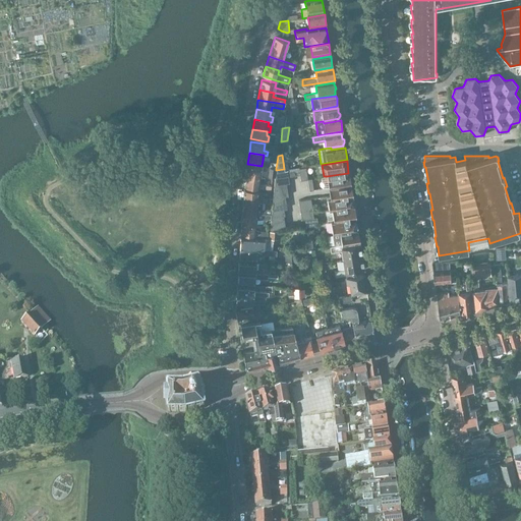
[(247,164),(245,175),(261,177),(262,166),(247,164)]
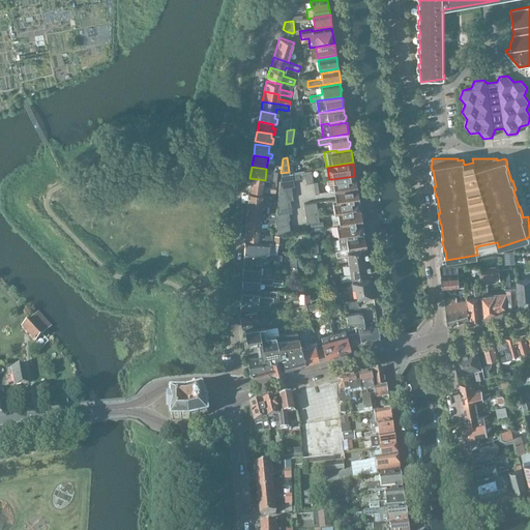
[(304,177),(303,171),(303,170),(292,172),(294,179),(304,177)]
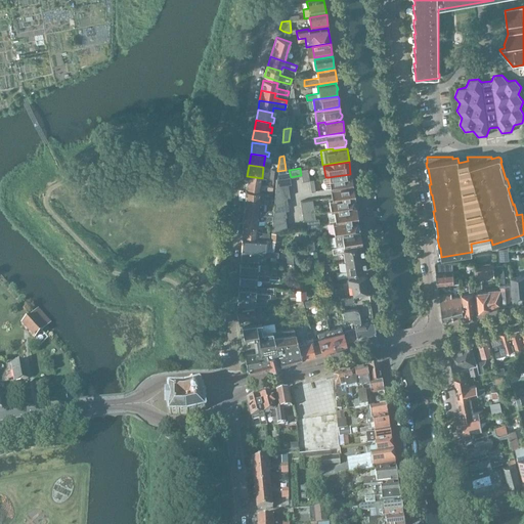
[(307,168),(300,169),(301,175),(302,181),(309,180),(307,168)]
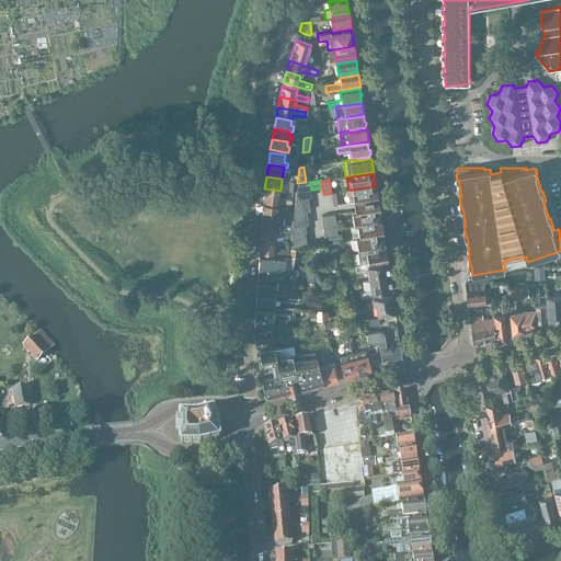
[(296,191),(295,199),(299,198),(308,197),(312,196),(311,190),(309,182),(306,182),(297,183),(296,191)]
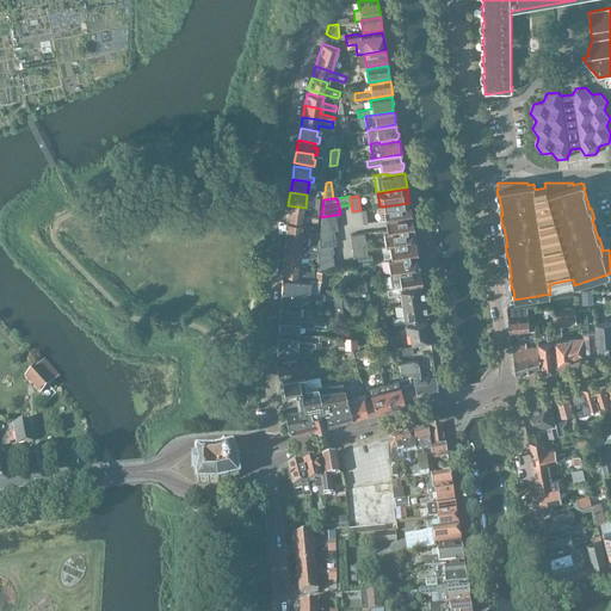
[(411,216),(408,203),(383,207),(384,220),(411,216)]
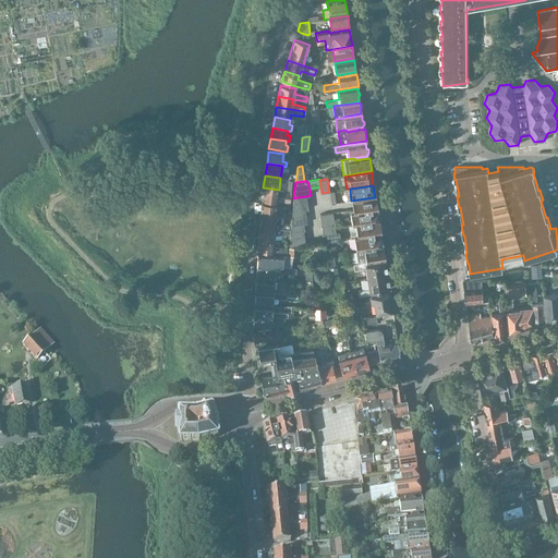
[(283,190),(279,190),(263,187),(262,199),(290,203),(290,198),(282,197),(283,190)]
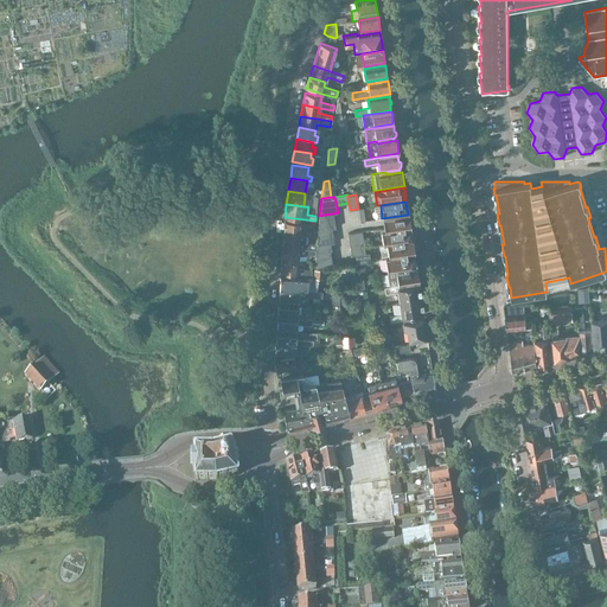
[(319,216),(318,223),(334,221),(333,213),(324,215),(319,216)]
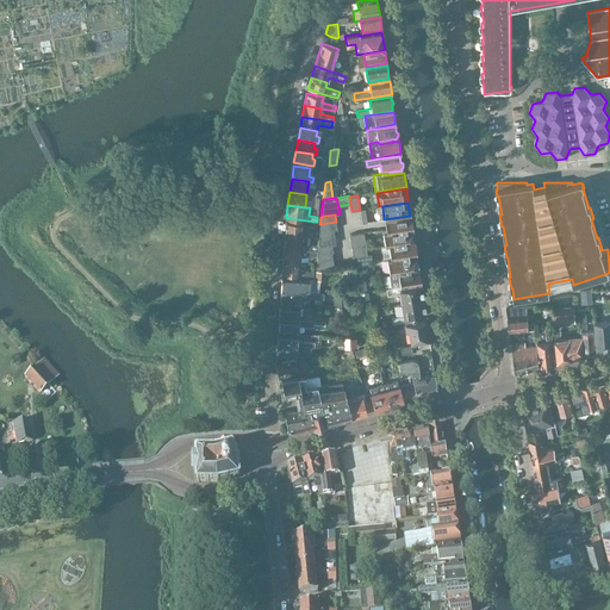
[(412,226),(410,216),(384,219),(385,221),(386,229),(386,231),(412,226)]
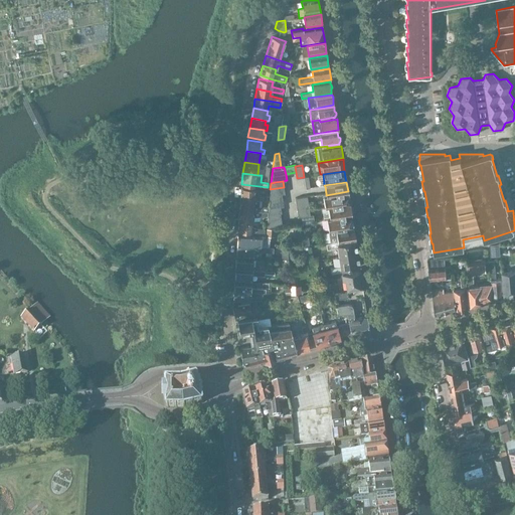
[(241,187),(240,198),(254,199),(259,200),(267,200),(267,196),(254,195),(255,188),(241,187)]
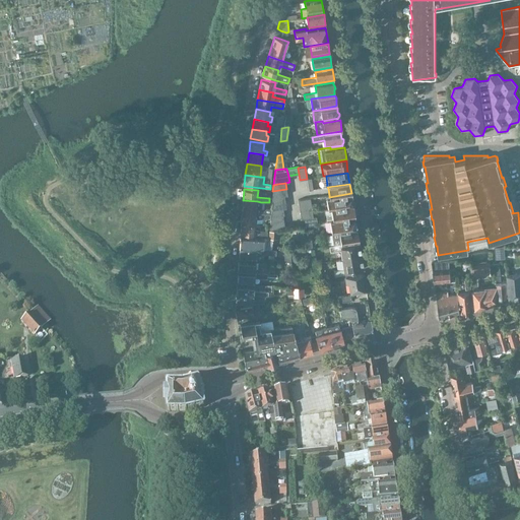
[(272,191),(272,197),(275,197),(284,196),(287,195),(286,189),(272,191)]
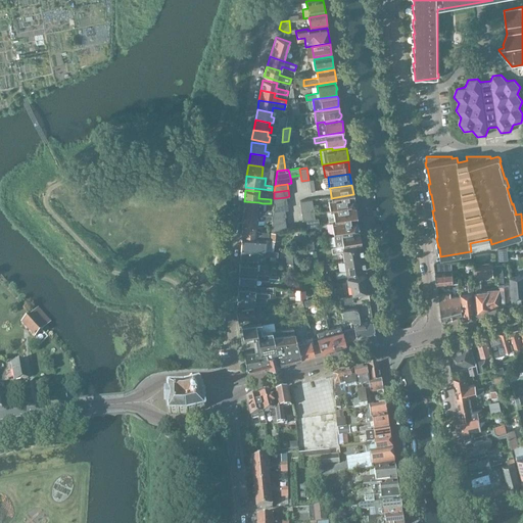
[(331,196),(328,197),(330,210),(333,209),(354,206),(354,203),(353,196),(353,194),(331,198),(331,196)]
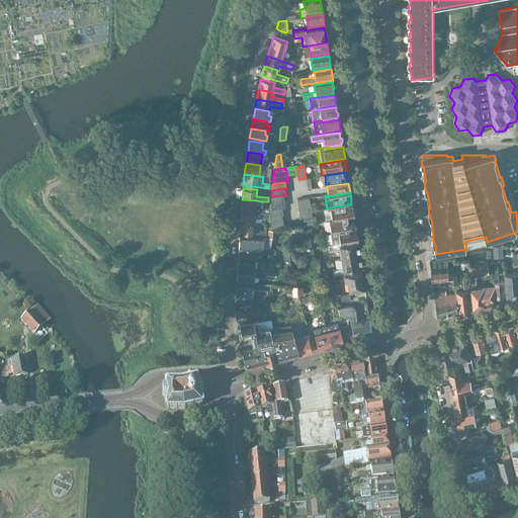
[(271,196),(270,203),(284,201),(283,195),(274,196),(271,196)]
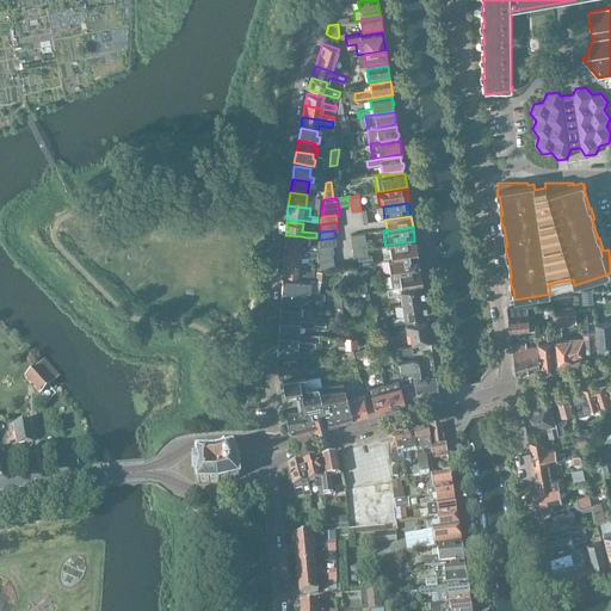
[(364,233),(350,235),(351,242),(365,240),(364,233)]
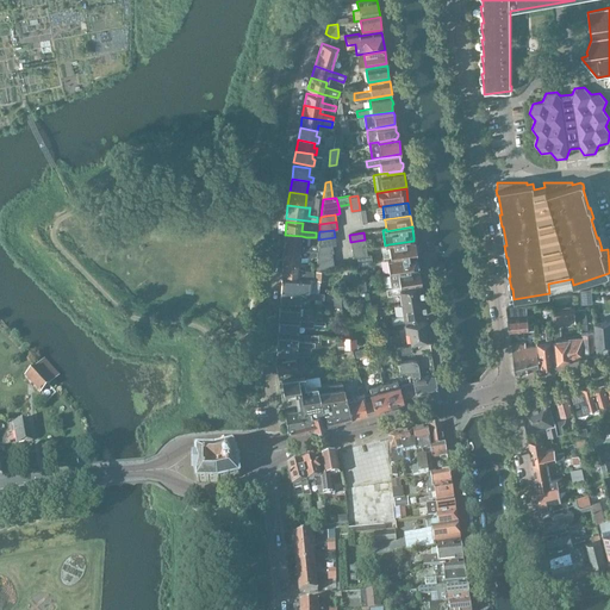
[(285,235),(284,248),(300,249),(310,250),(310,249),(310,244),(306,244),(306,237),(302,236),(285,235)]
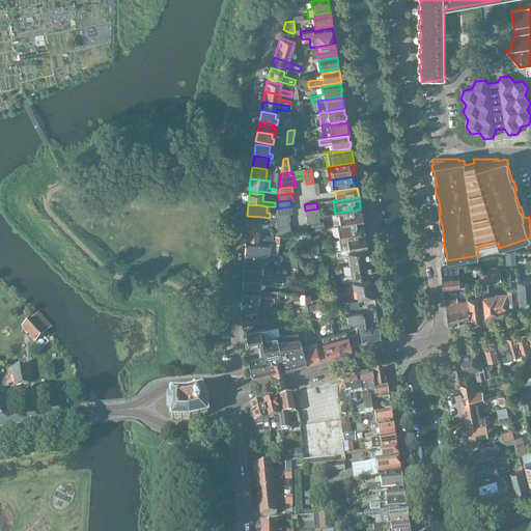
[(277,208),(277,215),(287,213),(288,213),(292,213),(291,206),(277,208)]
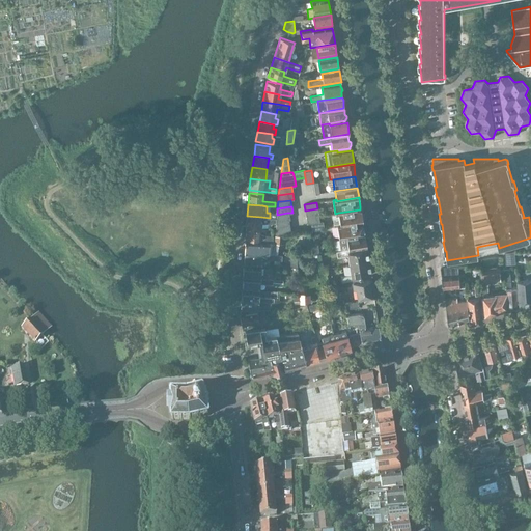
[(317,208),(305,211),(306,217),(318,215),(317,208)]
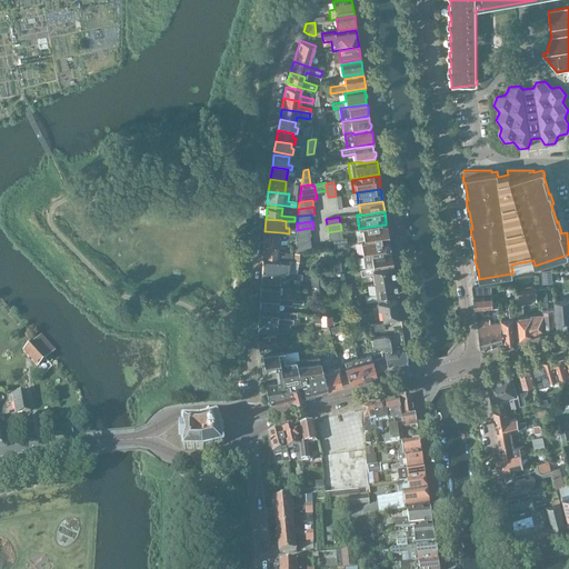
[(386,225),(362,228),(363,240),(388,237),(386,225)]
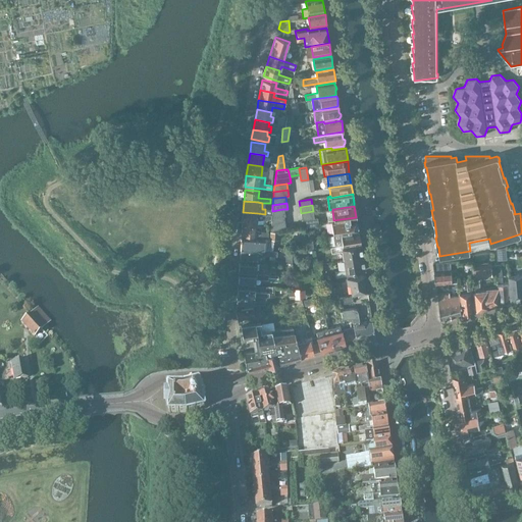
[(272,214),(271,217),(283,216),(284,215),(283,209),(282,209),(272,211),(272,214)]
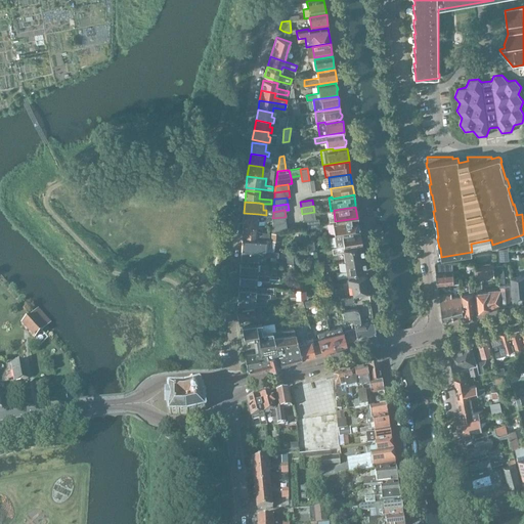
[(314,212),(302,214),(303,220),(306,220),(315,218),(314,212)]
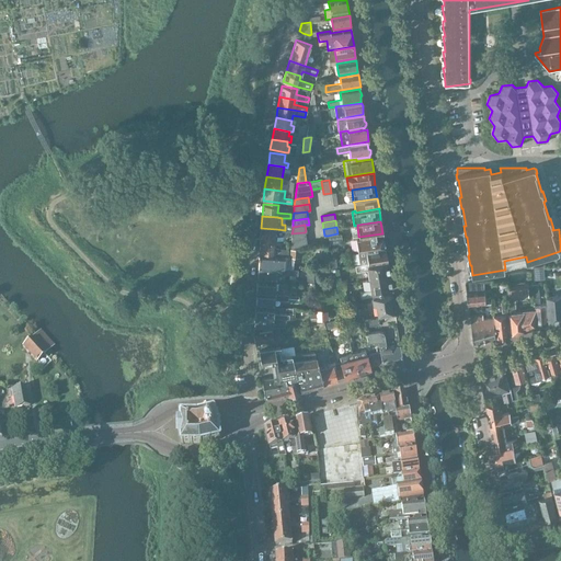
[(261,228),(260,240),(275,241),(276,235),(286,236),(292,236),(292,233),(293,230),(285,230),(276,229),(261,228)]
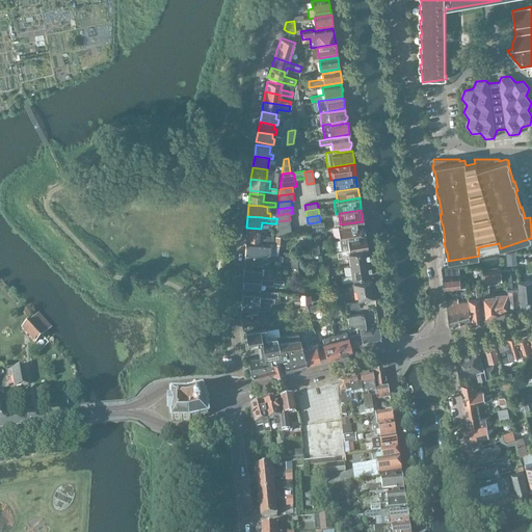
[(276,223),(276,229),(290,227),(289,220),(276,221),(276,223)]
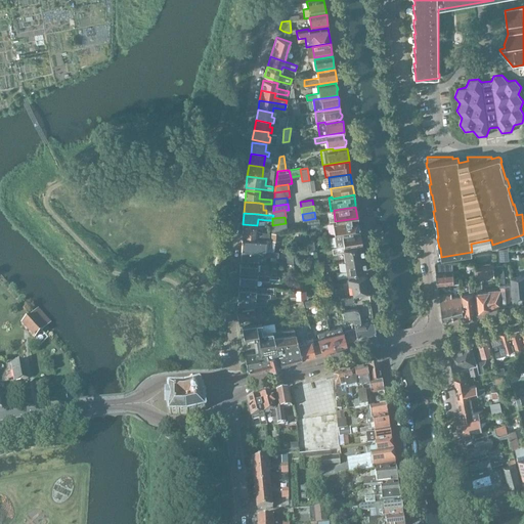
[(315,218),(306,220),(307,226),(319,224),(318,218),(315,218)]
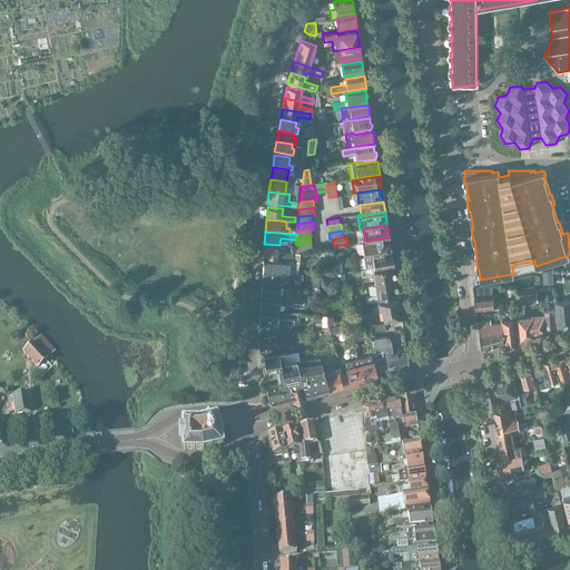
[(364,241),(362,242),(363,255),(367,255),(372,254),(391,251),(389,237),(364,241)]
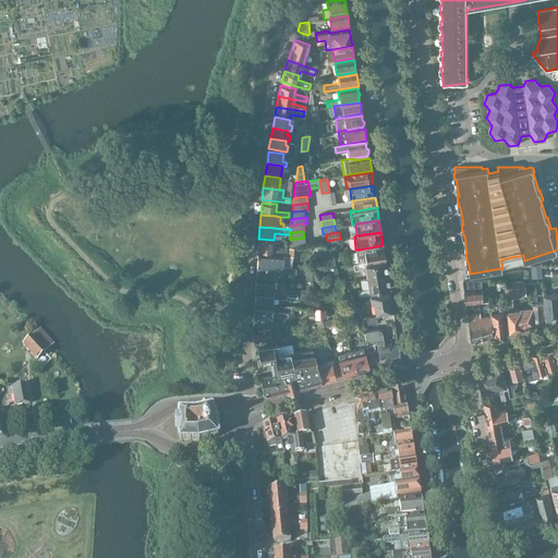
[(290,240),(289,246),(298,245),(305,244),(304,238),(290,240)]
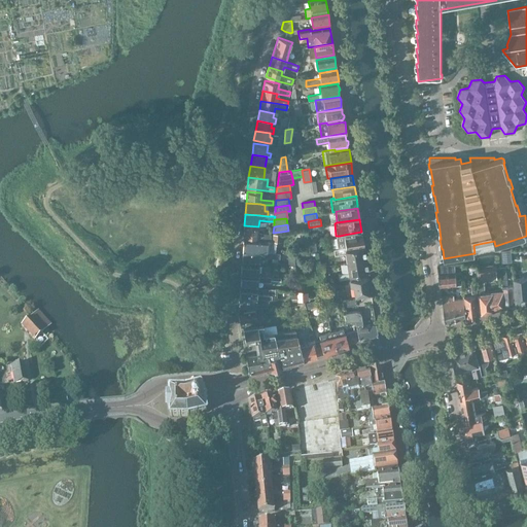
[(244,225),(243,237),(258,238),(271,239),(271,234),(258,233),(258,226),(244,225)]
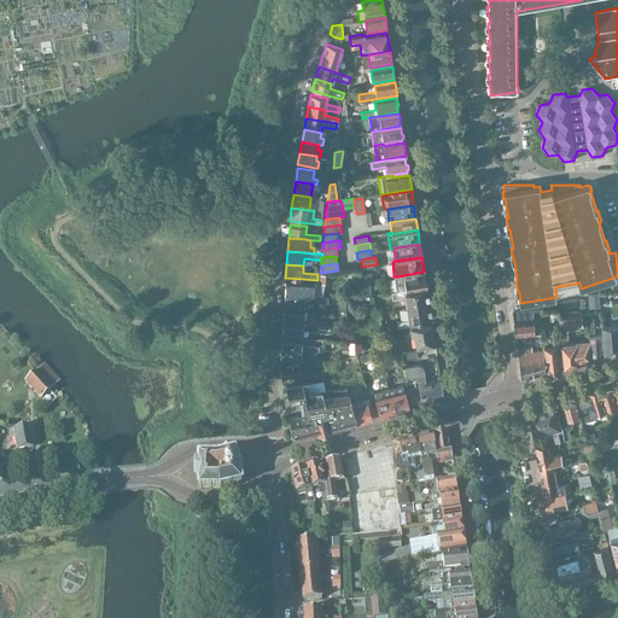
[(398,277),(394,277),(396,291),(400,290),(406,289),(426,286),(424,272),(403,275),(398,277)]
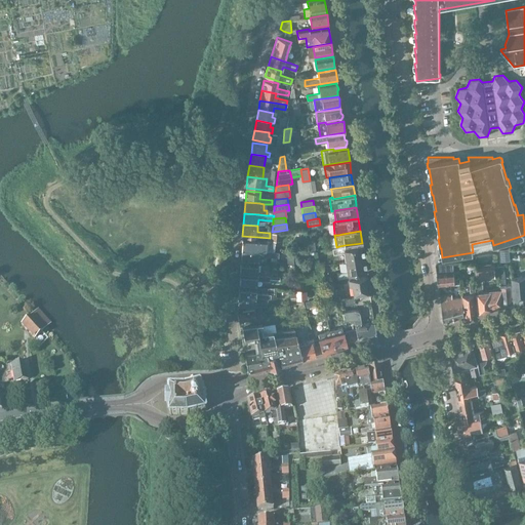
[(272,240),(259,239),(242,238),(241,249),(266,250),(274,251),(275,240),(272,240)]
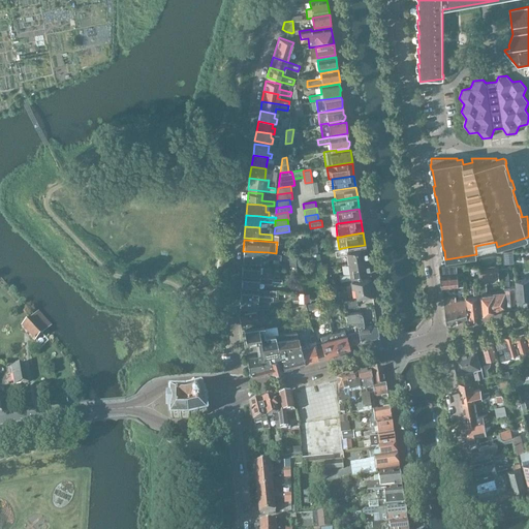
[(346,248),(335,250),(336,255),(346,254),(348,263),(368,260),(366,248),(346,251),(346,248)]
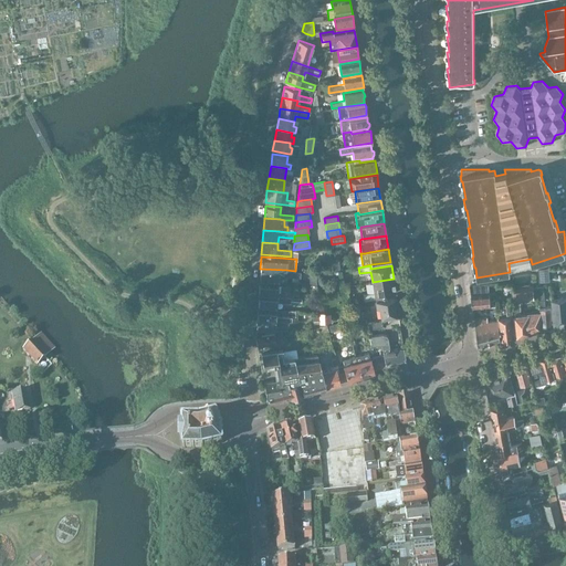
[(540,282),(549,281),(548,268),(538,269),(540,282)]
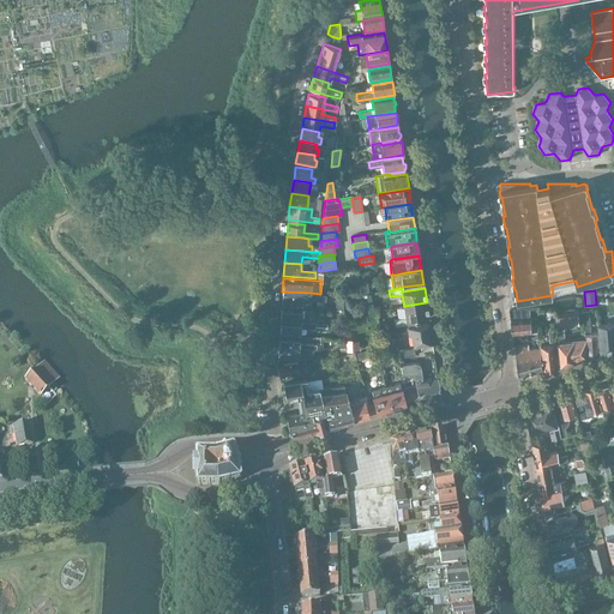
[(325,295),(320,294),(311,293),(282,292),(282,305),(311,306),(311,300),(325,301),(325,295)]
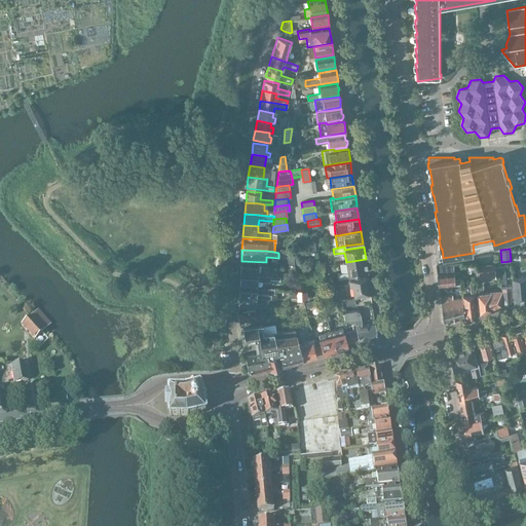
[(347,272),(337,273),(338,278),(349,277),(348,274),(368,271),(366,259),(346,262),(347,272)]
